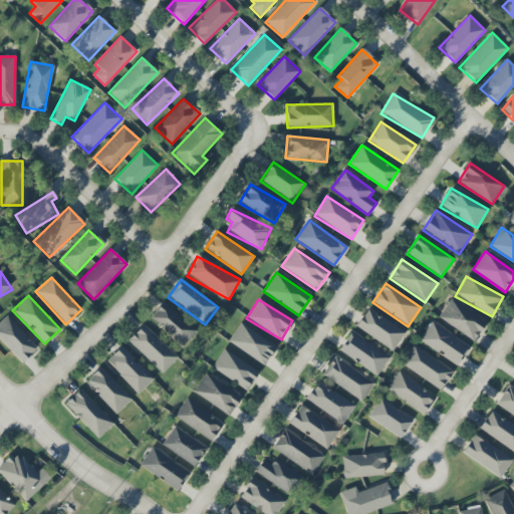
[(487,322),(451,299),(439,318),(474,341),(487,322)]
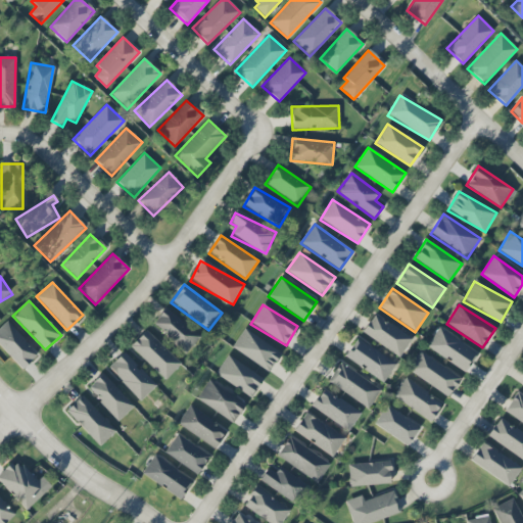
[(151,325),(187,353),(200,336),(165,307),(151,325)]
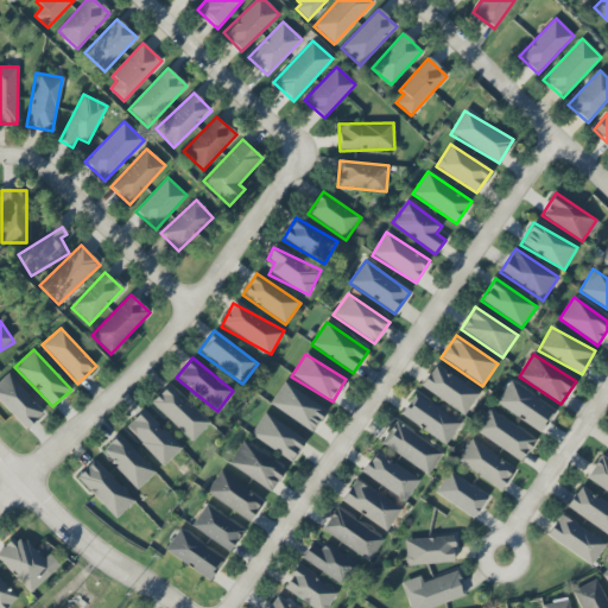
[(420,386),(464,416),(479,394),(435,365),(420,386)]
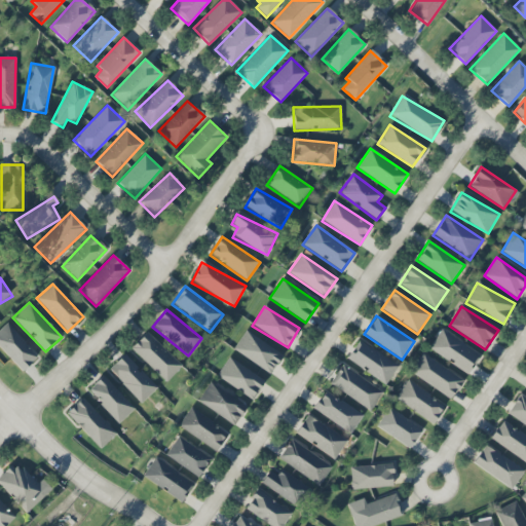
[(0,329),(0,348),(22,372),(38,357),(6,324),(0,329)]
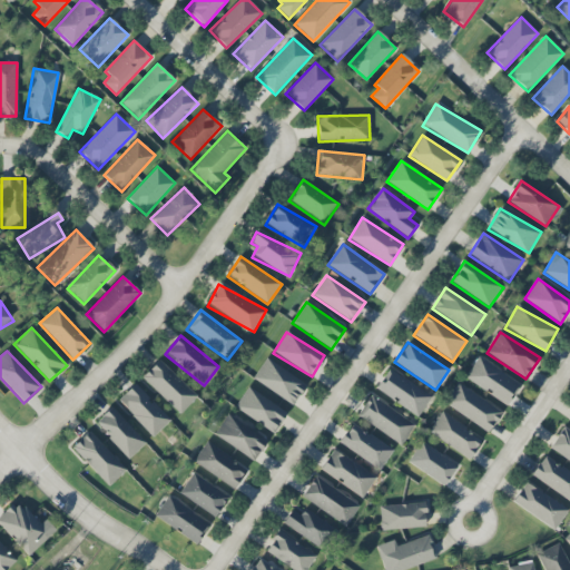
[(464,380),(508,405),(521,383),(478,357),(464,380)]
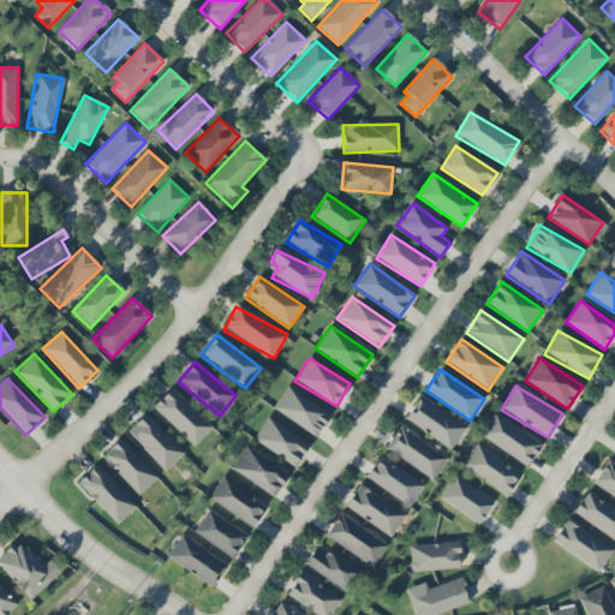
[(316,437),(330,416),(287,387),(273,410),(316,437)]
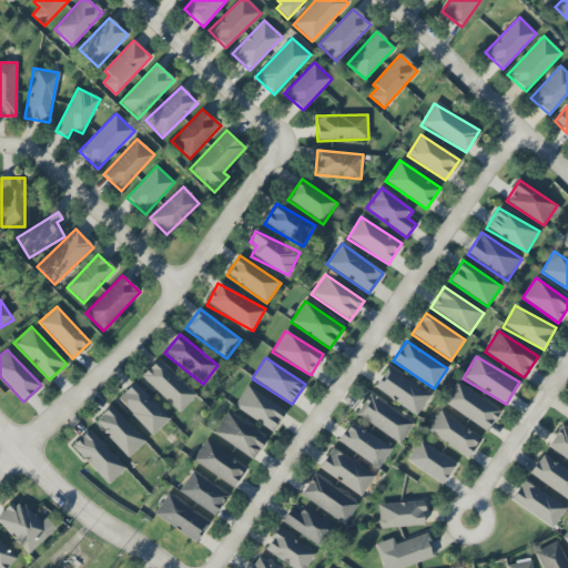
[(141,377),(180,414),(196,395),(159,358),(141,377)]
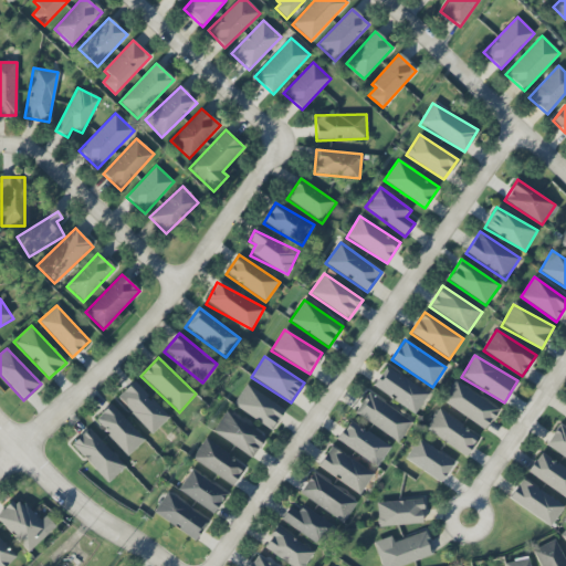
[(429,391),(385,368),(373,389),(418,412),(429,391)]
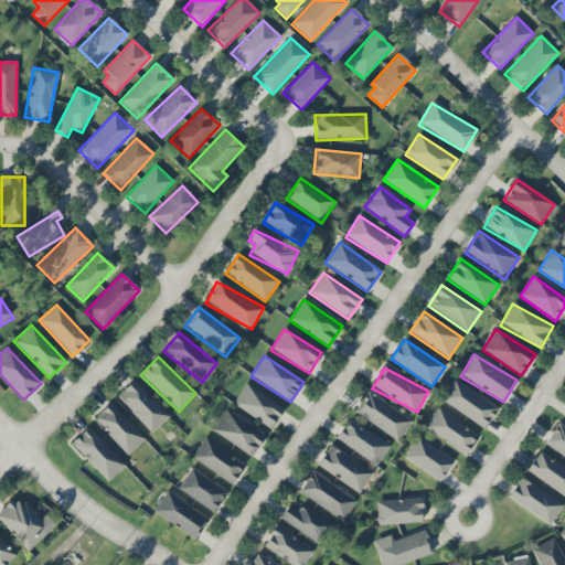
[(498,407),(455,379),(440,401),(484,429),(498,407)]
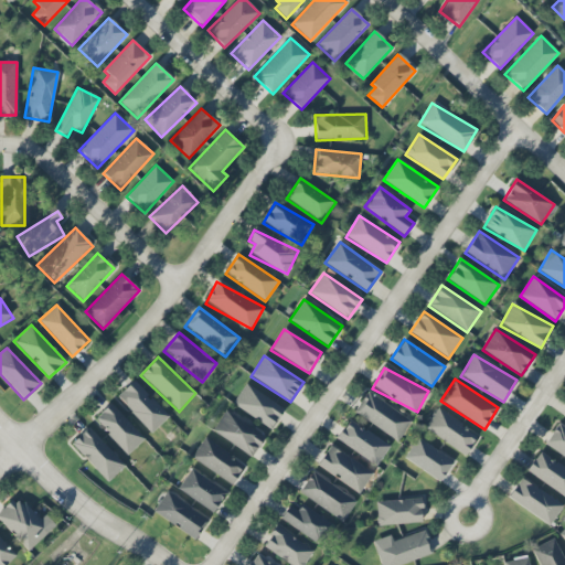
[(117,397),(151,434),(169,417),(135,381),(117,397)]
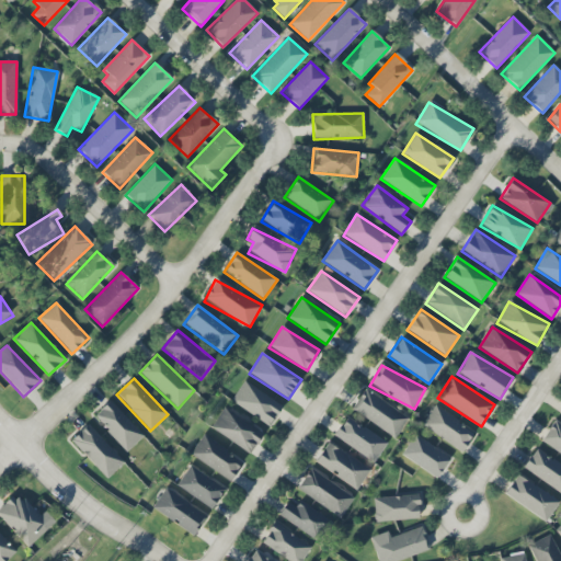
[(282,407),(244,381),(231,401),(268,427),(282,407)]
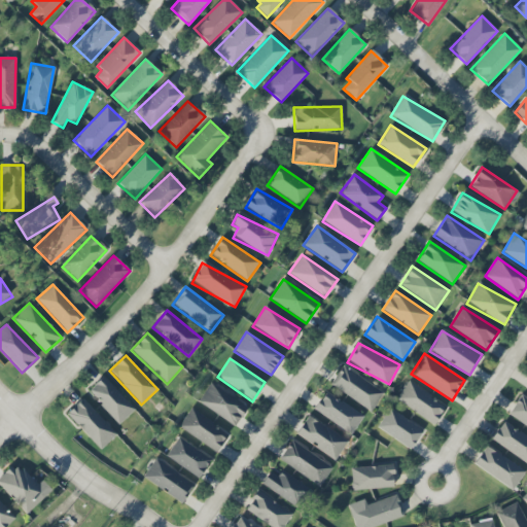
[(384,390),(341,366),(329,387),(374,411),(384,390)]
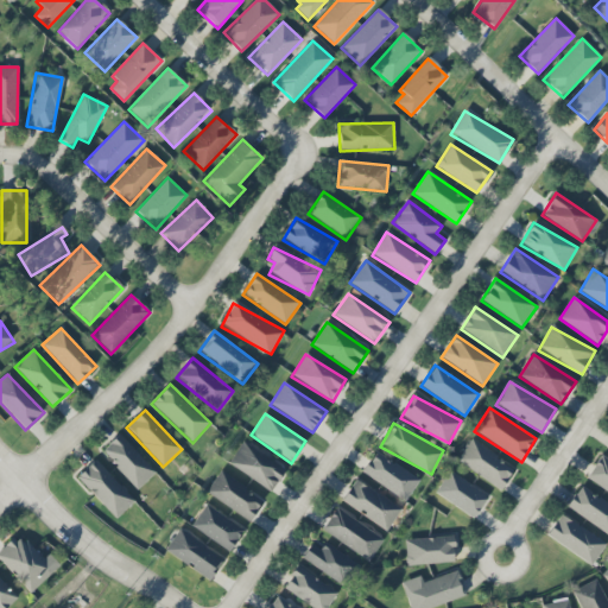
[(101,451),(138,491),(156,474),(120,435),(101,451)]
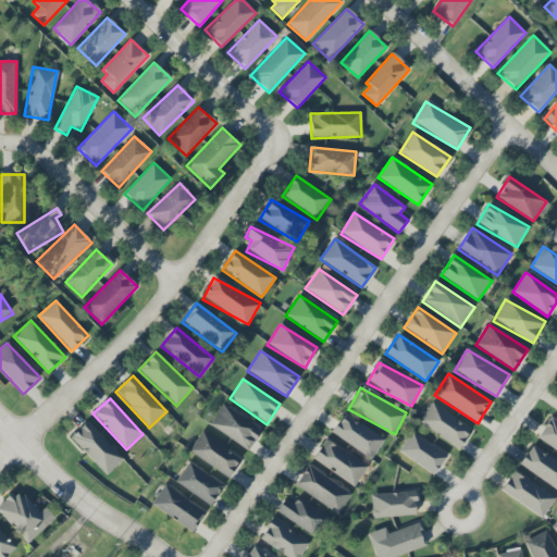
[(418,422),(457,450),(471,430),(432,403),(418,422)]
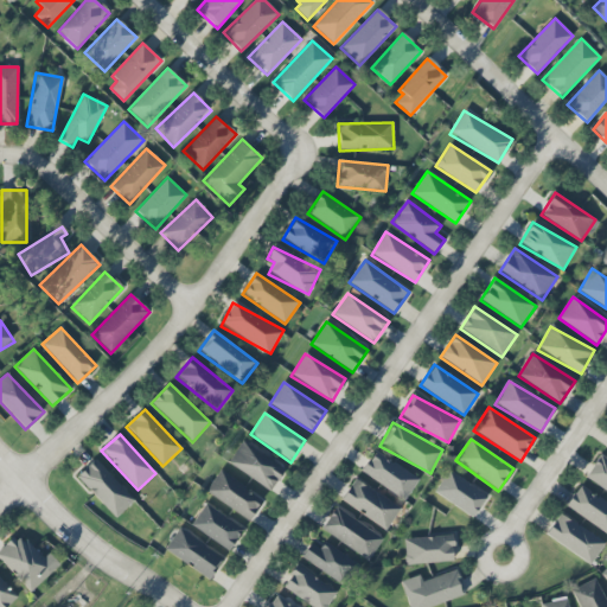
[(228,466),(273,490),(285,466),(241,442),(228,466)]
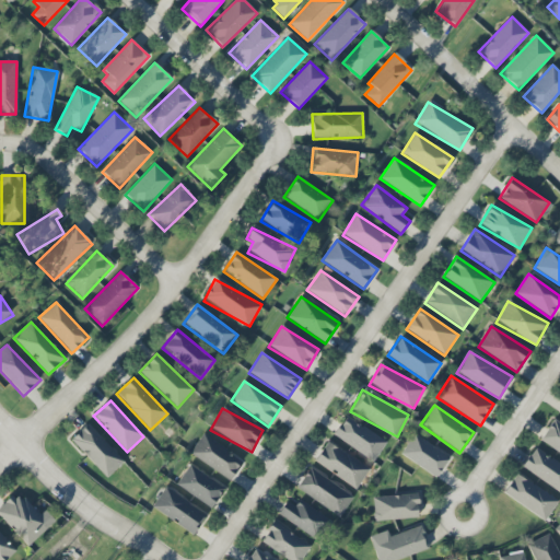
[(375,462),(386,441),(345,417),(333,436),(375,462)]
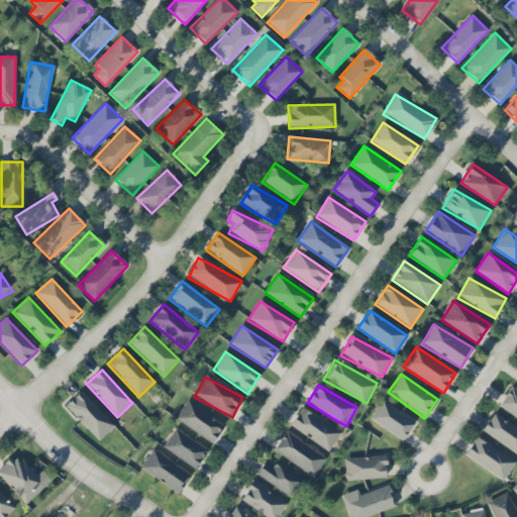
[(516,419),(516,391),(511,388),(499,407),(516,419)]
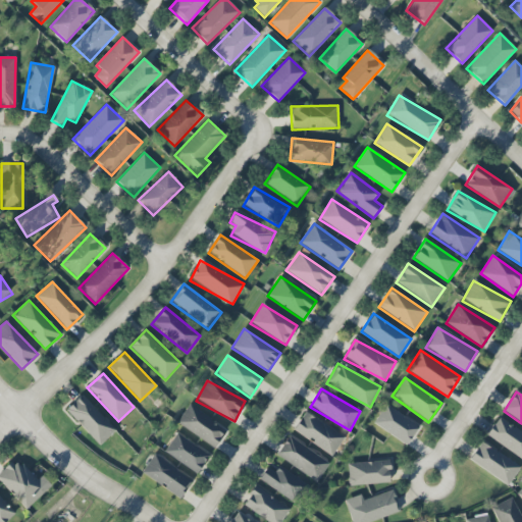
[(116,429),(81,396),(65,411),(101,446),(116,429)]
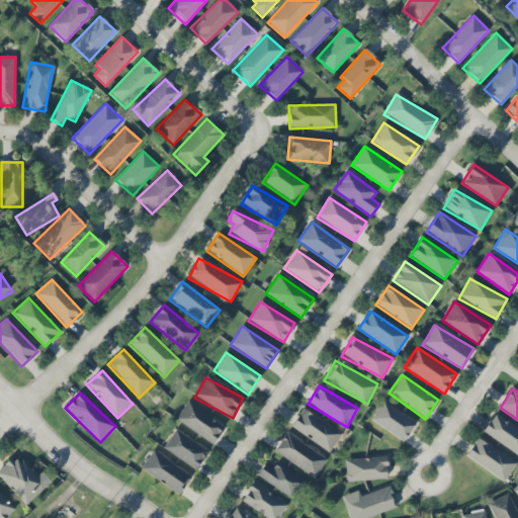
[(416,422),(382,402),(370,421),(404,441),(416,422)]
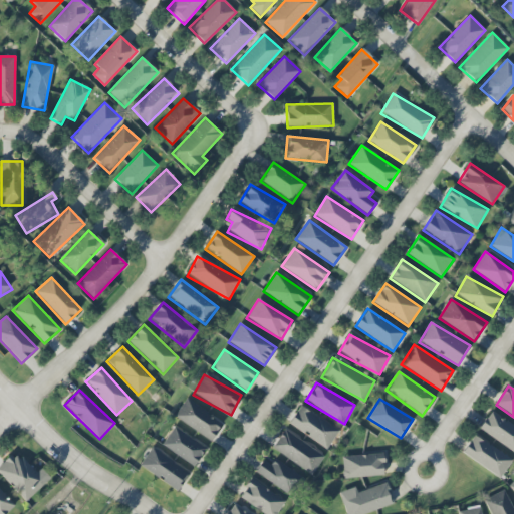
[(213,441),(223,422),(185,400),(174,419),(213,441)]
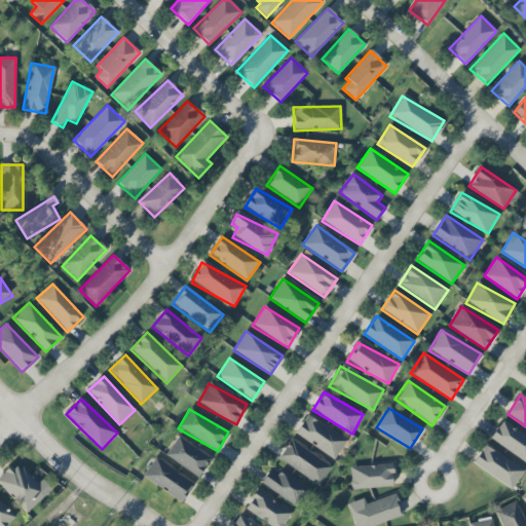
[(347,439),(306,415),(295,436),(336,458),(347,439)]
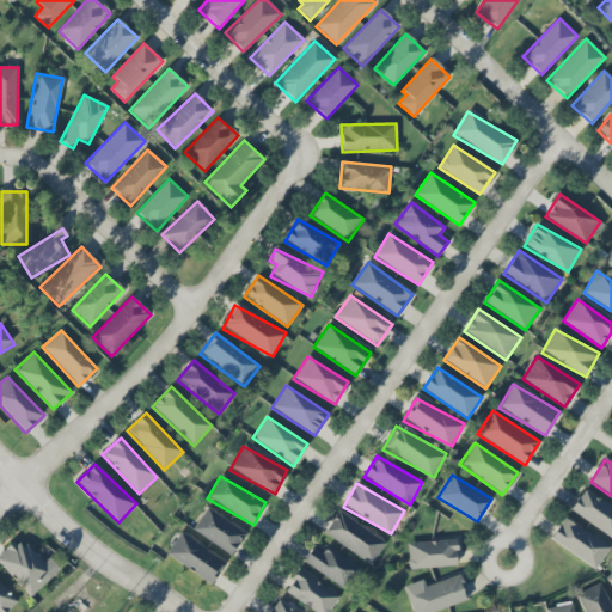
[(611,537),(611,506),(583,489),(570,512),(611,537)]
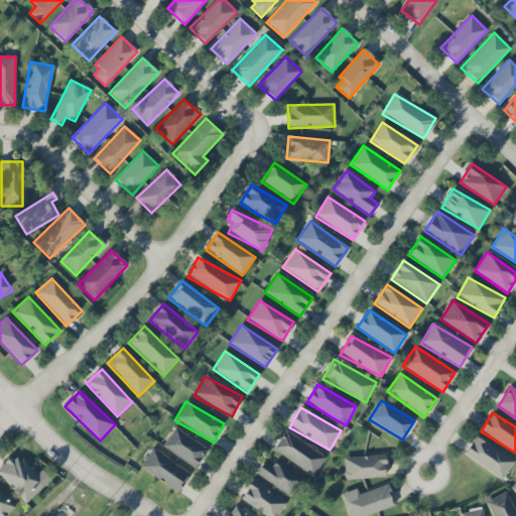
[(195,469),(208,449),(174,427),(162,446),(195,469)]
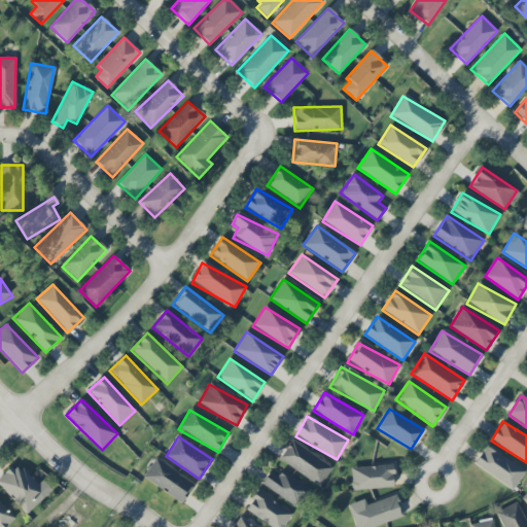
[(279,459),(319,488),(332,468),(292,441),(279,459)]
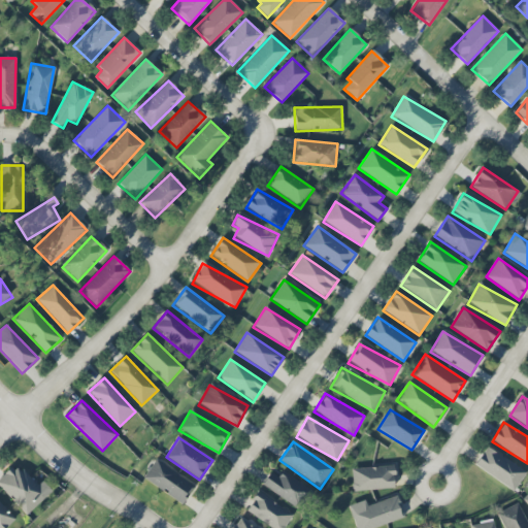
[(514,492),(526,473),(487,447),(474,465),(514,492)]
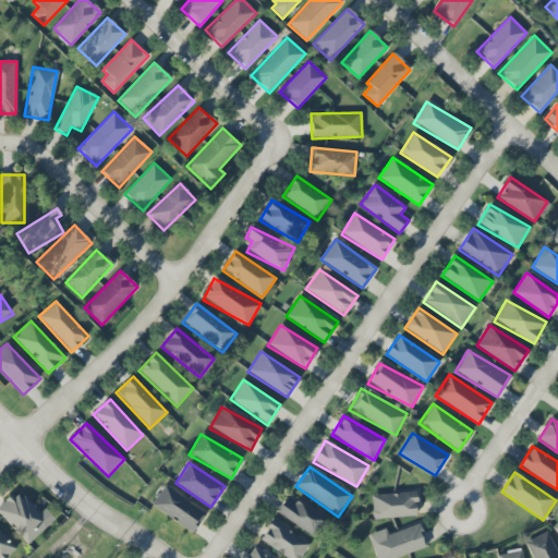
[(206,513),(165,485),(152,505),(192,533),(206,513)]
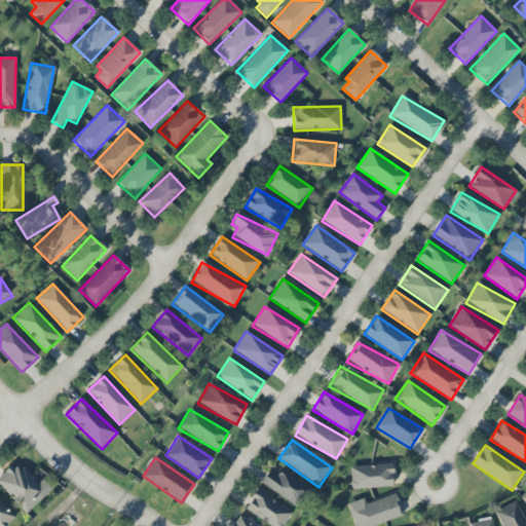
[(45,495),(14,462),(0,476),(0,485),(26,514),(45,495)]
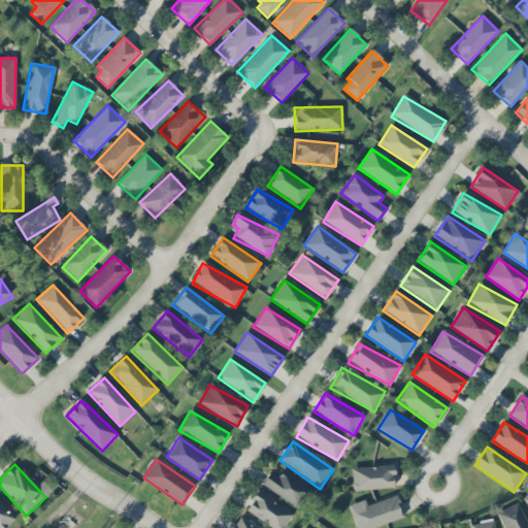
[(352,468),(353,491),(395,489),(394,466),(352,468)]
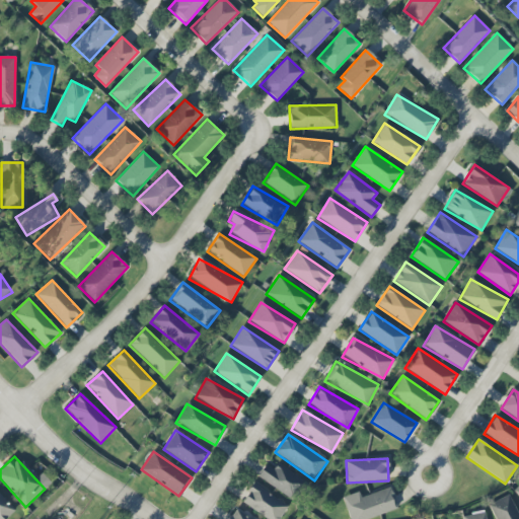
[(295,502),(307,483),(279,464),(275,470),(266,465),(257,477),(295,502)]
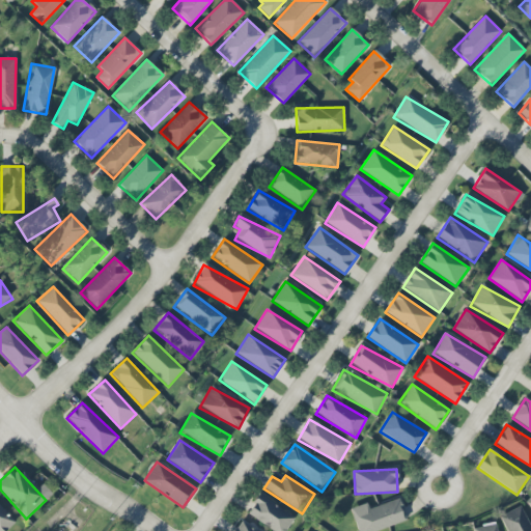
[(247,514),(272,530),(286,530),(296,518),(259,495),(247,514)]
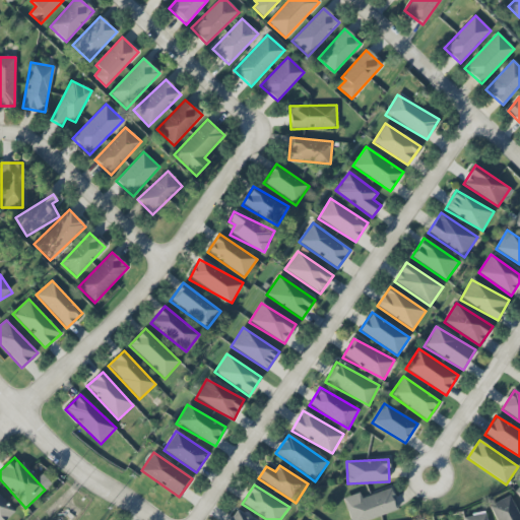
[(343,498),(350,519),(369,519),(398,511),(391,489),(362,498),(360,493),(343,498)]
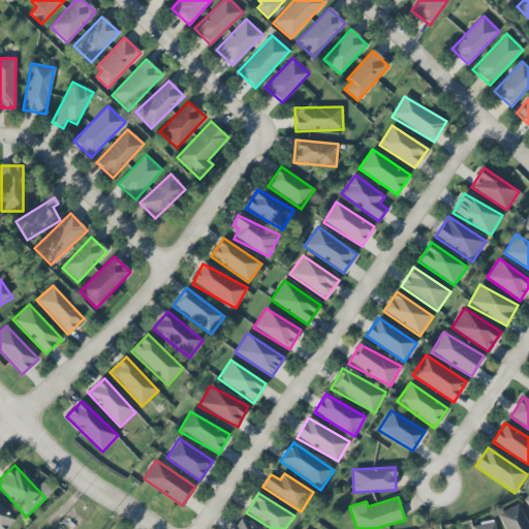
[(0,528),(4,528),(14,520),(0,504),(0,528)]
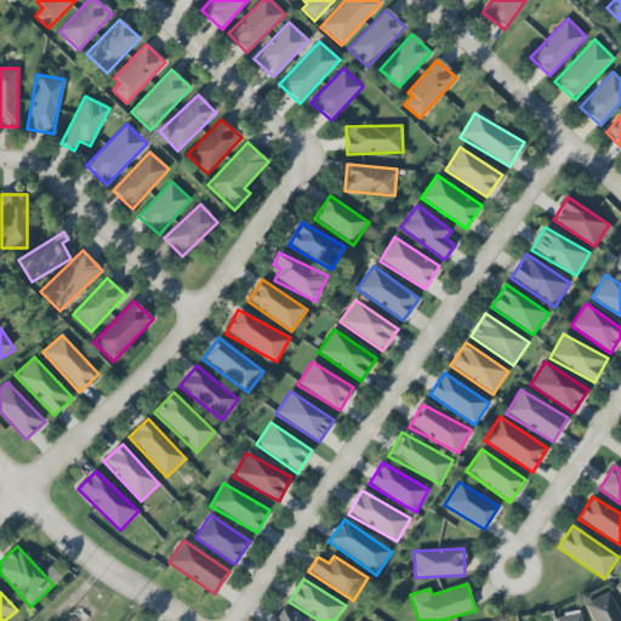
[(593,620),(620,620),(620,615),(611,592),(586,603),(593,620)]
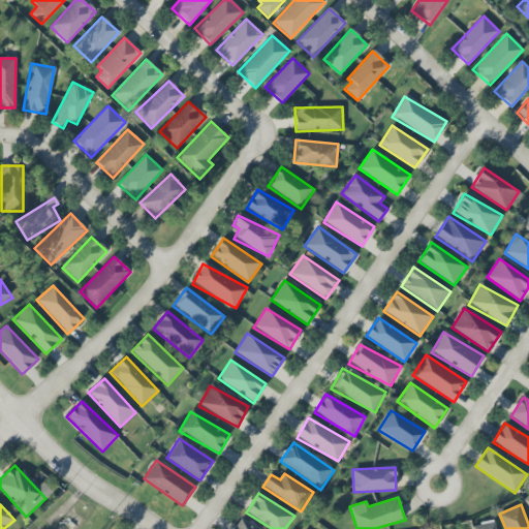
[(256,528),(239,519),(232,528),(256,528)]
